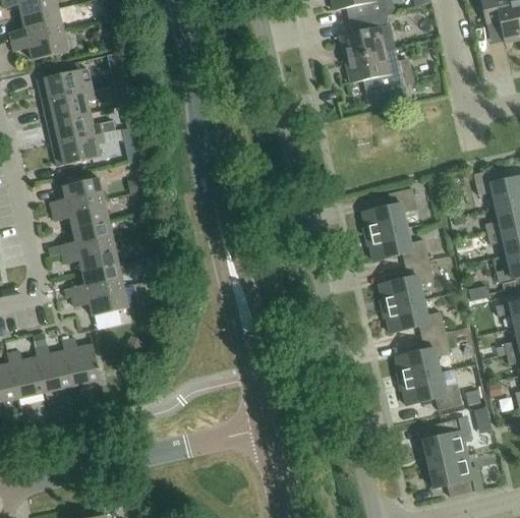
[(19,4),(22,16),(58,7),(56,0),(2,0),(4,7),(19,4)]
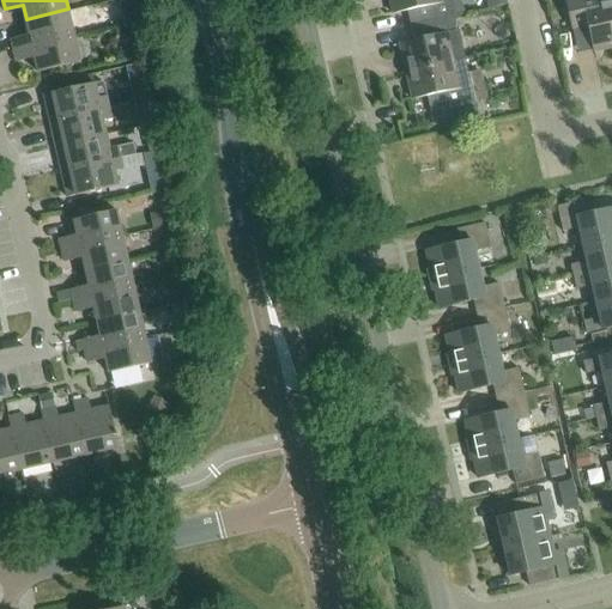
[(389,0),(393,12),(407,8),(411,24),(454,13),(454,11),(465,8),(462,0),(389,0)]
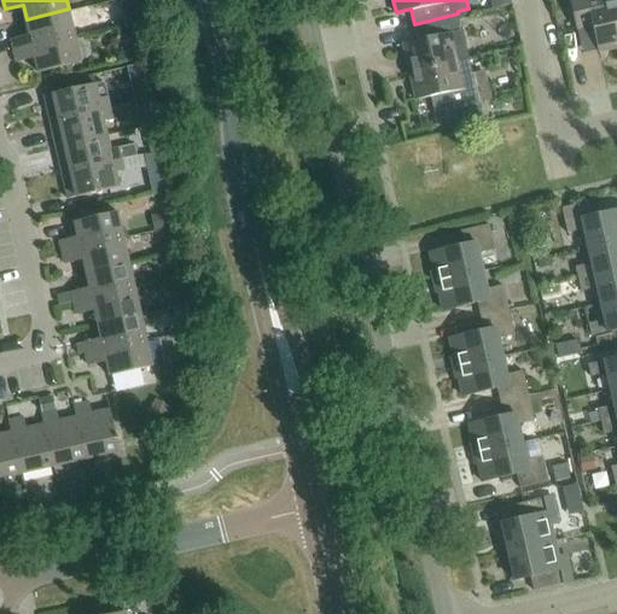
[(599,51),(616,46),(616,0),(600,0),(570,0),(577,27),(593,23),(599,51)]
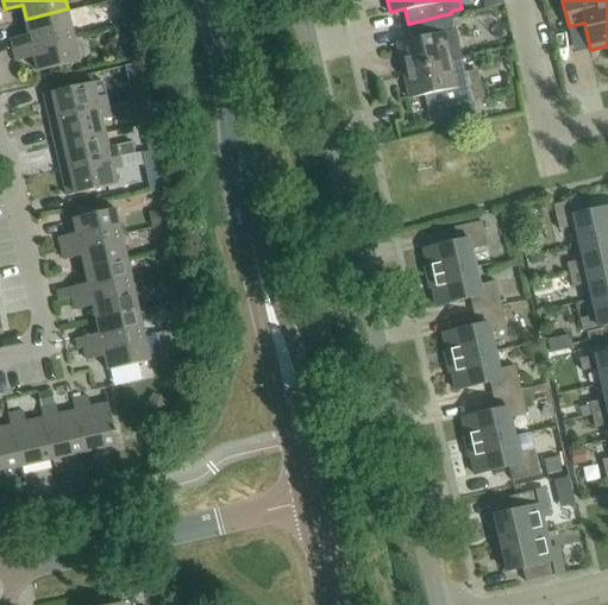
[(11,37),(14,48),(74,35),(68,8),(26,19),(30,32),(11,37)]
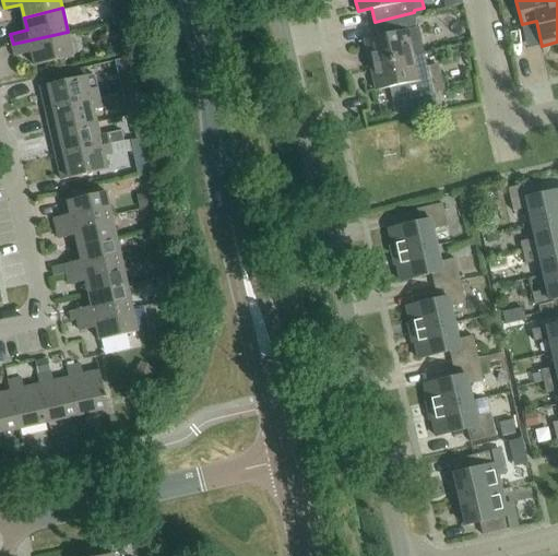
[(423,51),(414,12),(375,22),(378,35),(365,38),(370,63),(423,51)]
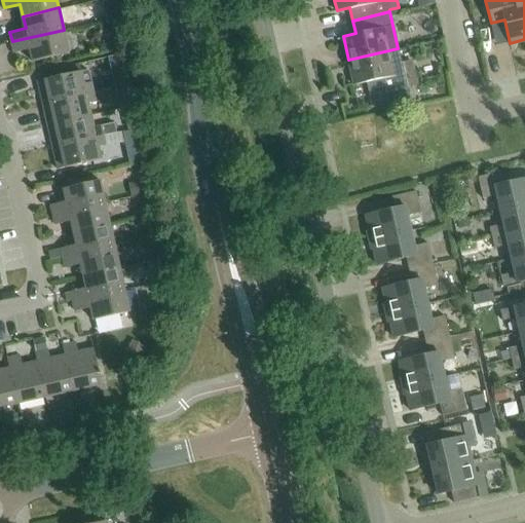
[(123,27),(108,29),(111,45),(126,42),(123,27)]
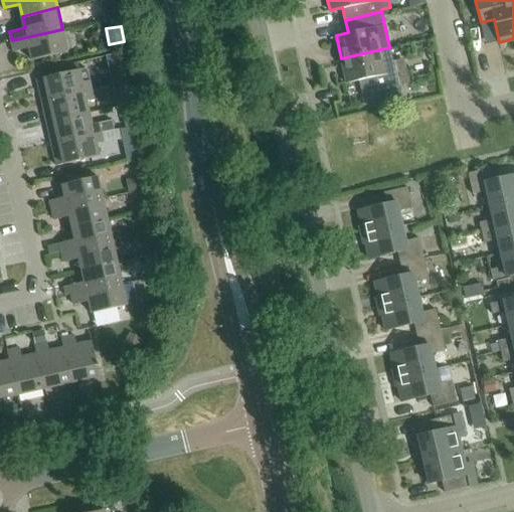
[(67,50),(62,29),(12,40),(14,50),(29,46),(32,58),(67,50)]
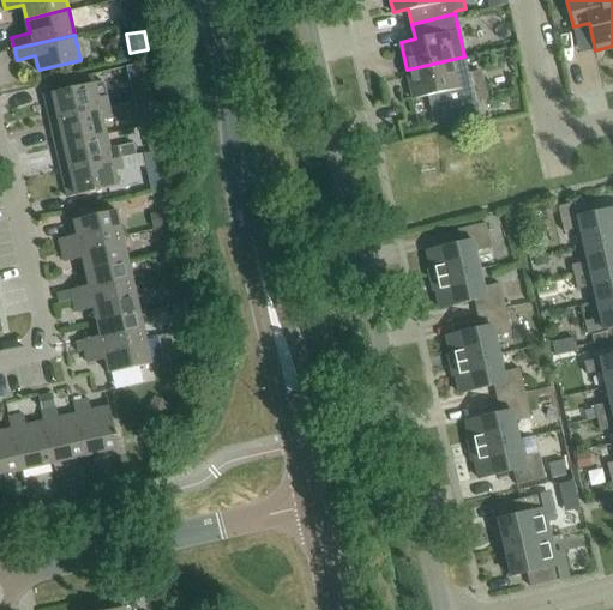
[(432,109),(454,104),(456,118),(478,113),(464,56),(407,70),(413,96),(428,92),(432,109)]
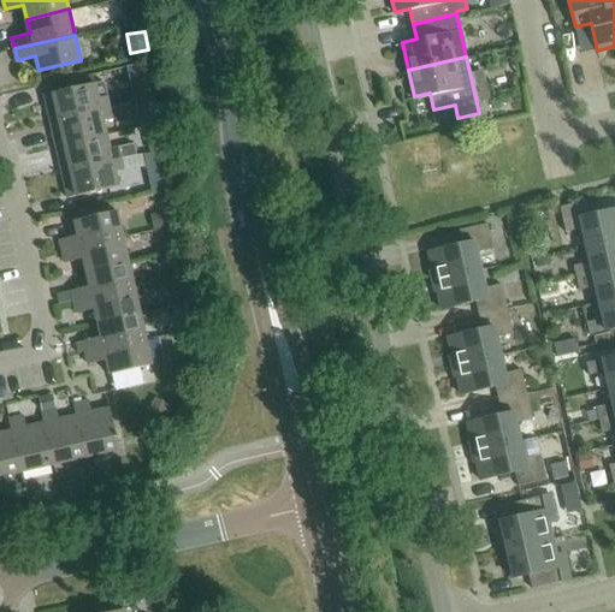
[(51,119),(110,106),(104,79),(45,94),(51,119)]
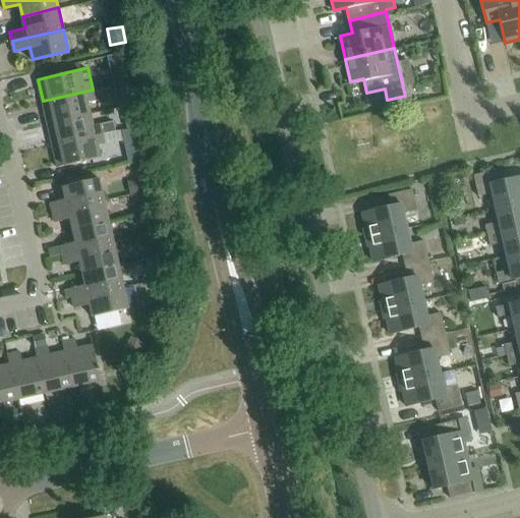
[(48,122),(55,121),(91,113),(88,101),(95,99),(93,90),(43,101),(44,107),(48,122)]
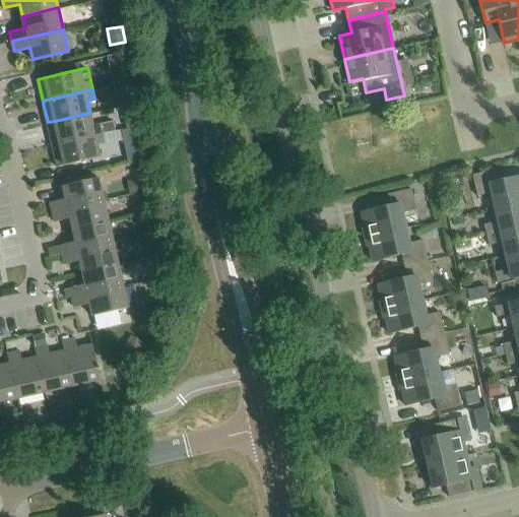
[(51,135),(52,143),(103,132),(115,129),(113,120),(92,124),(90,113),(55,121),(48,122),(51,135)]
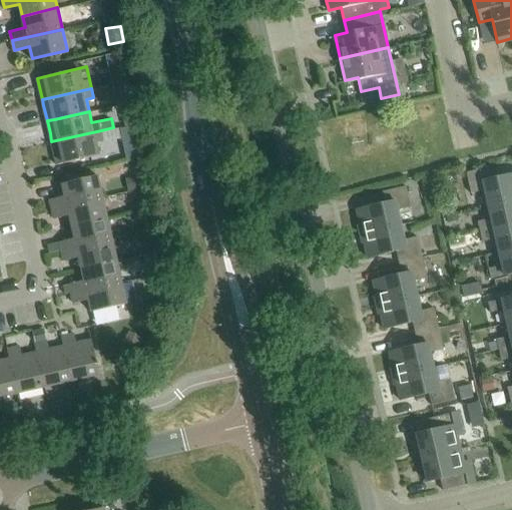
[(126,124),(120,126),(125,147),(139,143),(134,122),(126,124)]
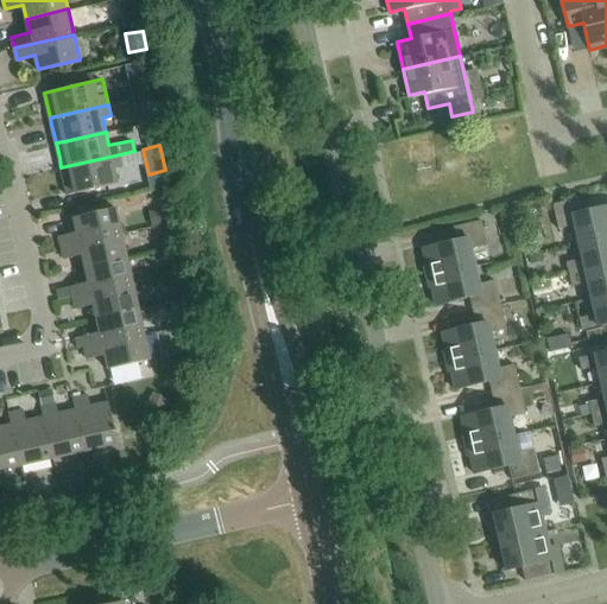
[(61,167),(67,194),(118,182),(114,167),(122,165),(120,154),(61,167)]
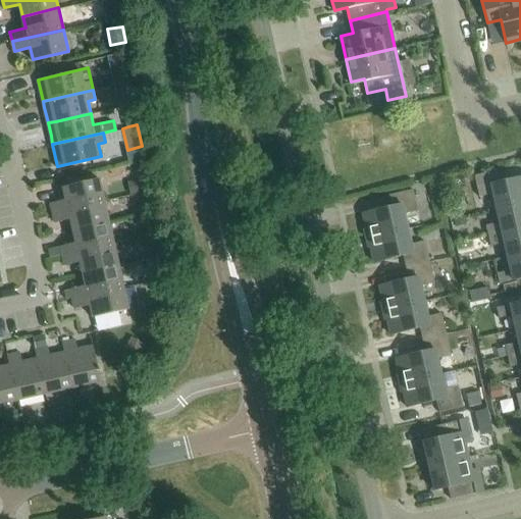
[(497,207),(520,201),(520,175),(501,180),(499,168),(475,173),(480,196),(493,193),(497,207)]
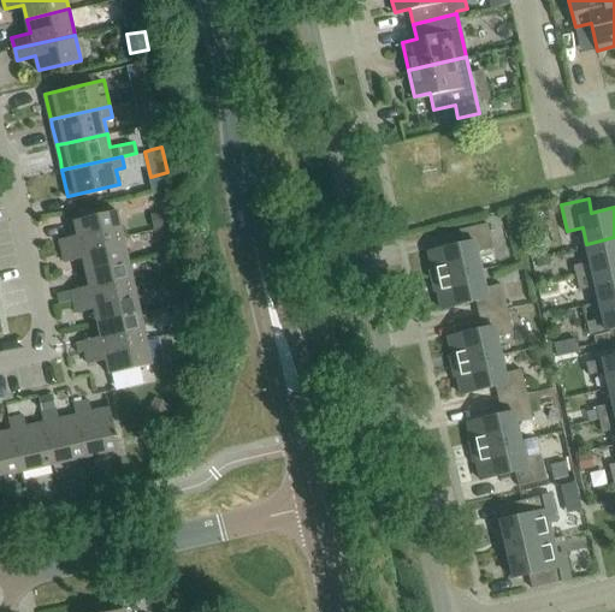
[(63,249),(123,236),(117,209),(75,219),(78,233),(60,238),(63,249)]
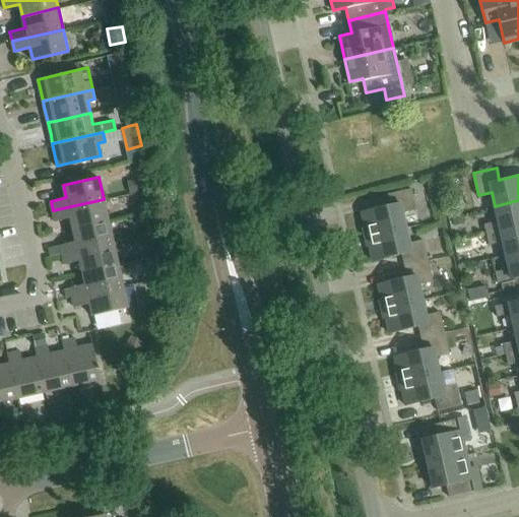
[(362,210),(368,235),(407,225),(404,211),(417,209),(412,187),(388,193),(390,203),(362,210)]
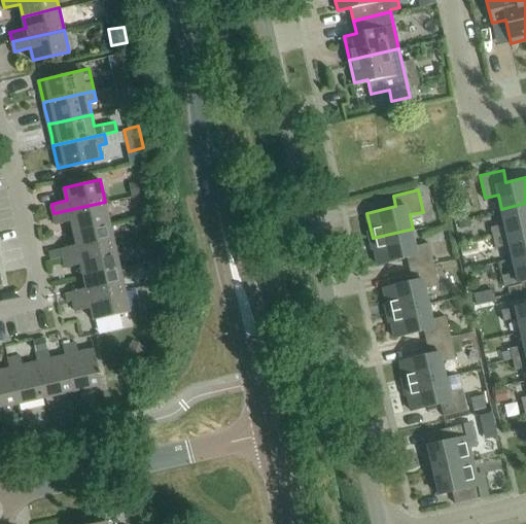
[(110,223),(105,202),(54,213),(56,223),(71,219),(74,232),(110,223)]
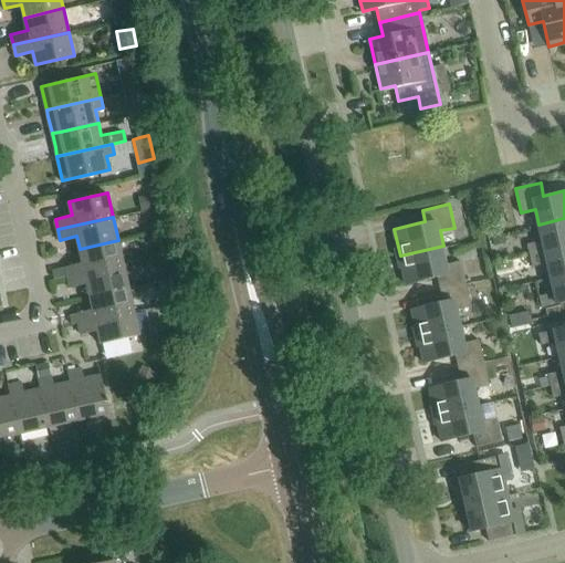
[(530,253),(564,244),(564,218),(539,225),(542,239),(527,242),(530,253)]
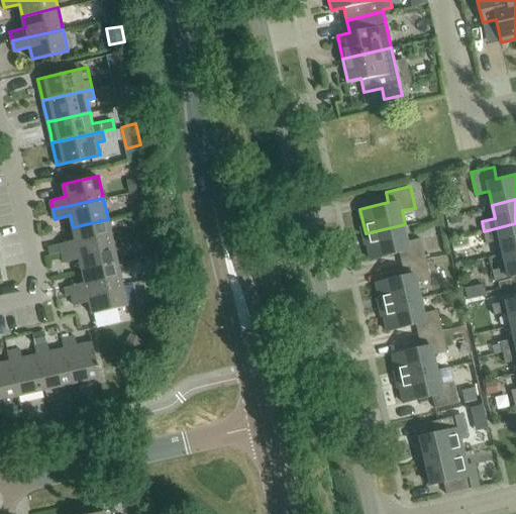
[(113,240),(108,219),(73,227),(76,238),(60,242),(62,251),(113,240)]
